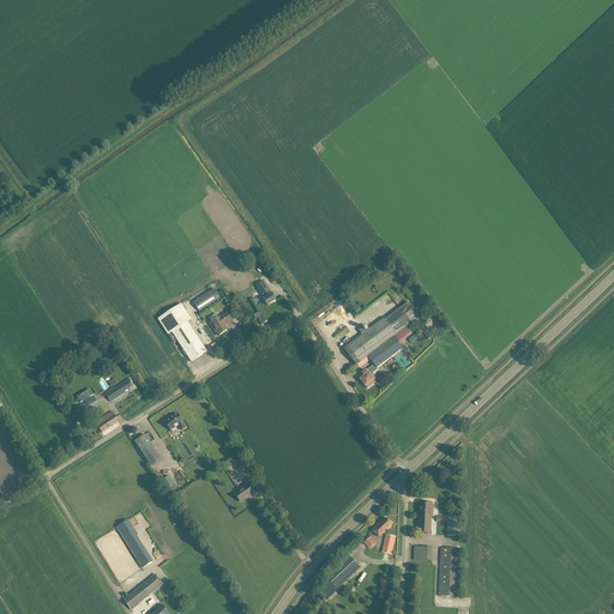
[(258,260),(264,270),(272,283),(277,281),(268,268),(269,266),(263,257),(262,254),(257,257),(259,260),(258,260)]
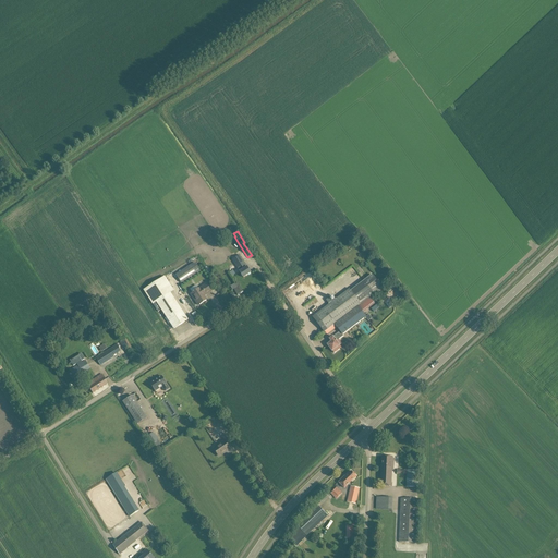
[(246,267),(240,255),(232,259),(240,271),(243,278),(251,273),(247,267),(246,267)]
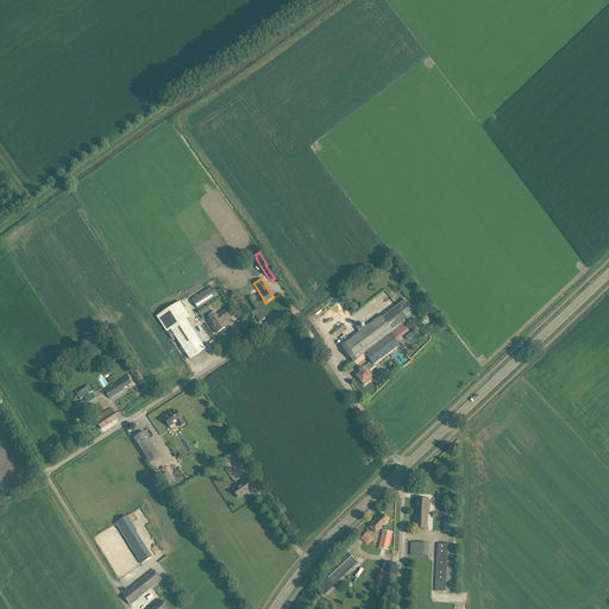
[(192,300),(198,309),(213,299),(214,300),(218,296),(212,287),(192,300)]
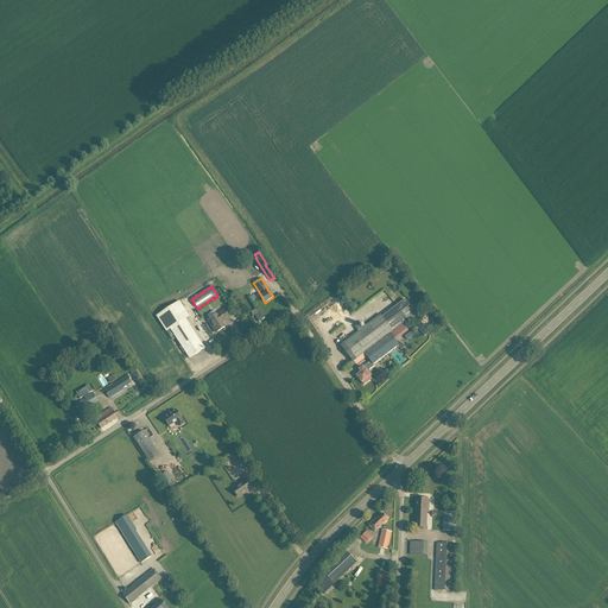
[(403,324),(417,314),(405,299),(382,316),(381,315),(346,342),(341,346),(354,362),(365,353),(403,324)]
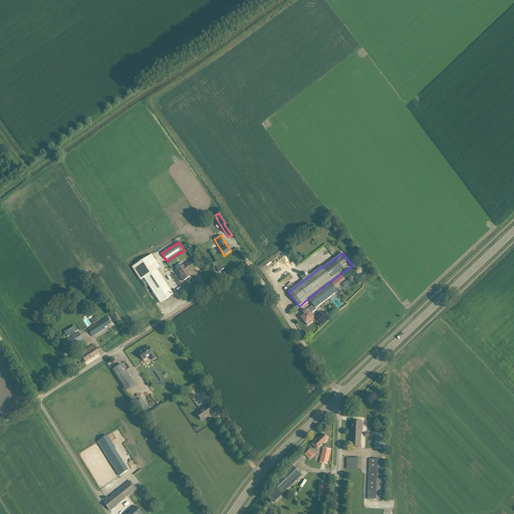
[(157,270),(161,267),(152,255),(133,267),(146,287),(149,285),(161,303),(173,295),(157,270)]
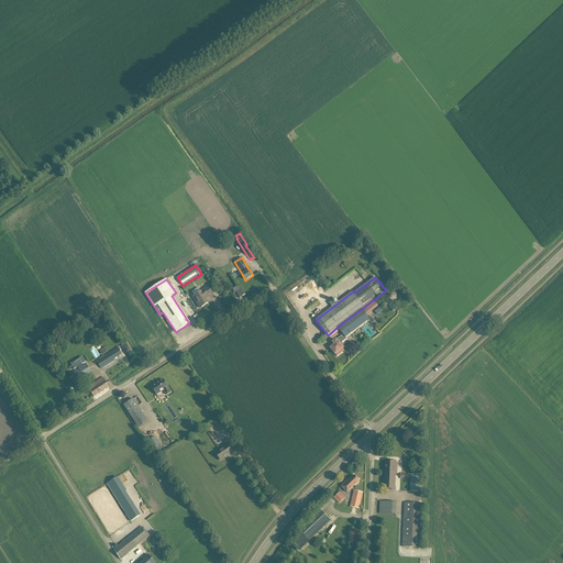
[(206,299),(213,294),(209,286),(192,297),(200,308),(208,304),(206,299)]
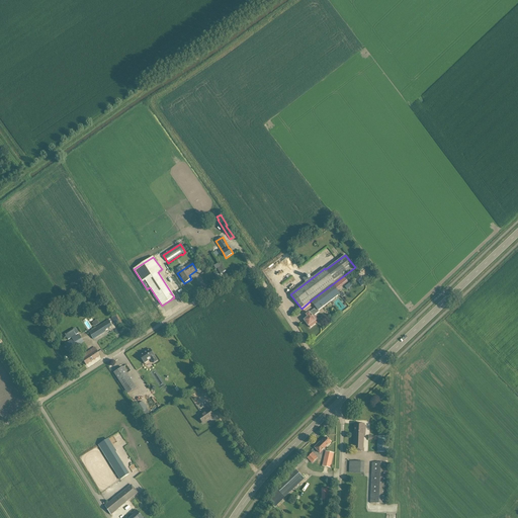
[(220,267),(218,269),(221,274),(226,271),(222,263),(219,264),(220,267)]
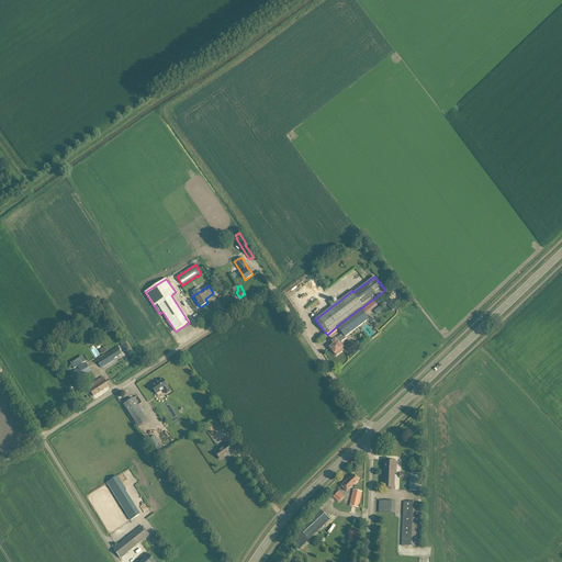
[(370,319),(366,315),(378,306),(372,300),(337,326),(343,334),(346,337),(370,319)]
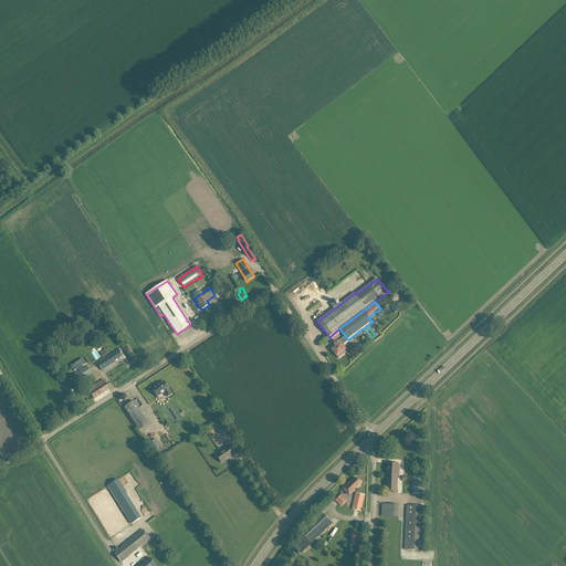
[(335,345),(333,346),(335,348),(333,350),(335,353),(334,353),(335,354),(337,356),(339,358),(346,353),(345,350),(347,348),(344,345),(349,341),(348,339),(345,336),(335,344),(335,345)]
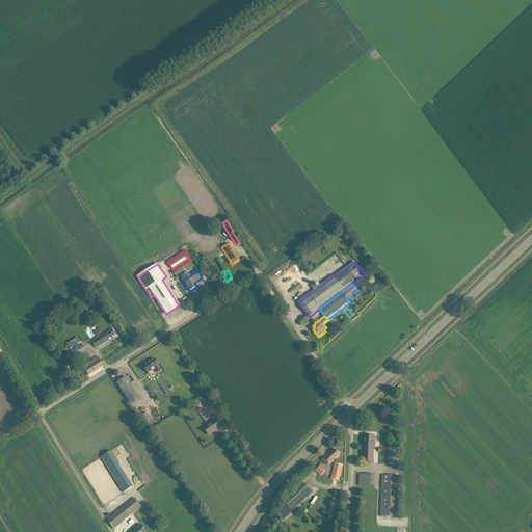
[(92,341),(97,348),(109,340),(105,334),(92,341)]
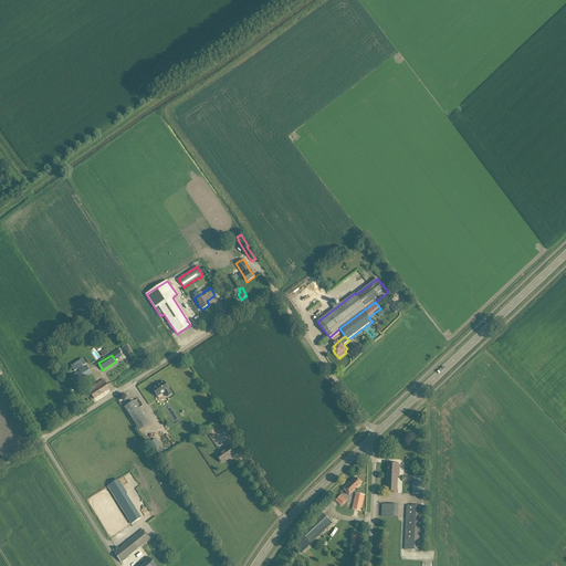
[(72,376),(76,384),(92,374),(87,366),(72,376)]
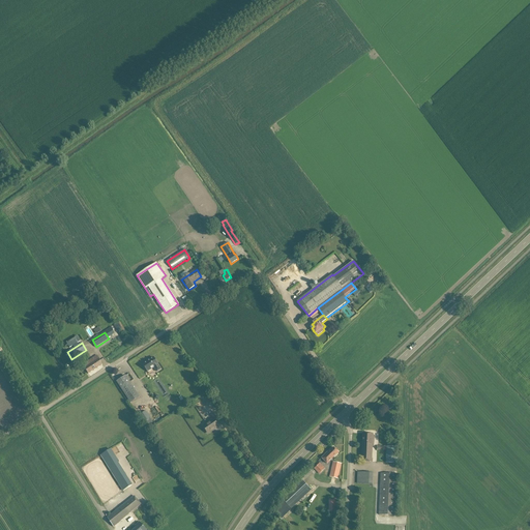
[(83,364),(88,374),(102,364),(96,356),(83,364)]
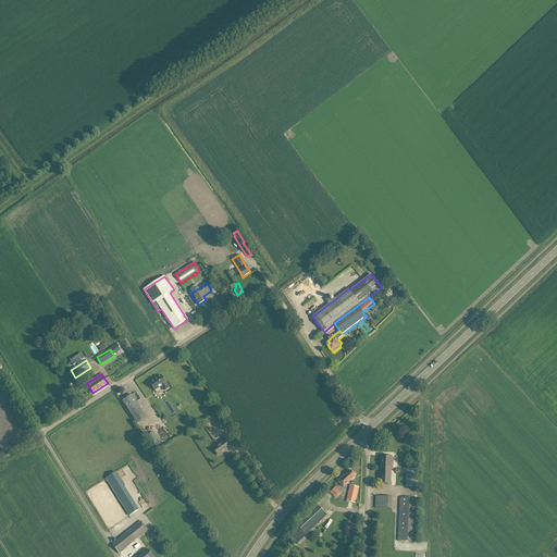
[(150,383),(156,391),(162,386),(165,391),(169,388),(166,383),(161,375),(150,383)]
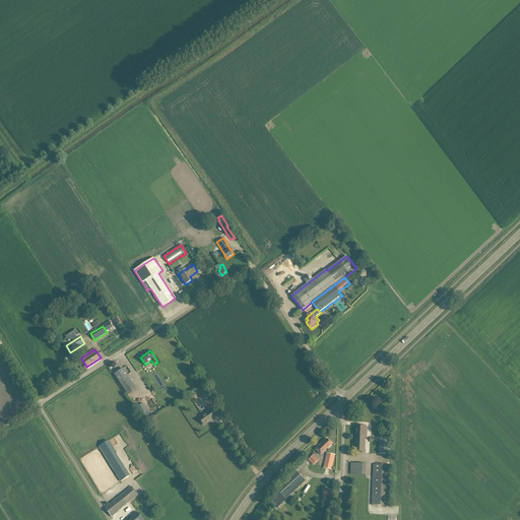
[(128,395),(137,390),(123,369),(115,375),(128,395)]
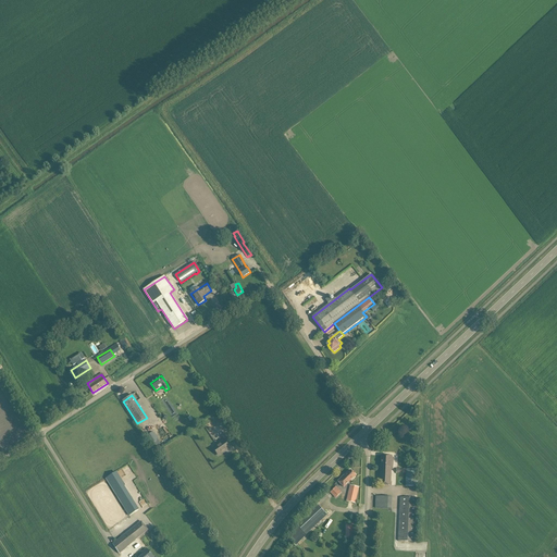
[(153,432),(146,436),(151,444),(153,447),(153,448),(155,447),(156,447),(158,445),(161,444),(160,443),(158,440),(153,432)]
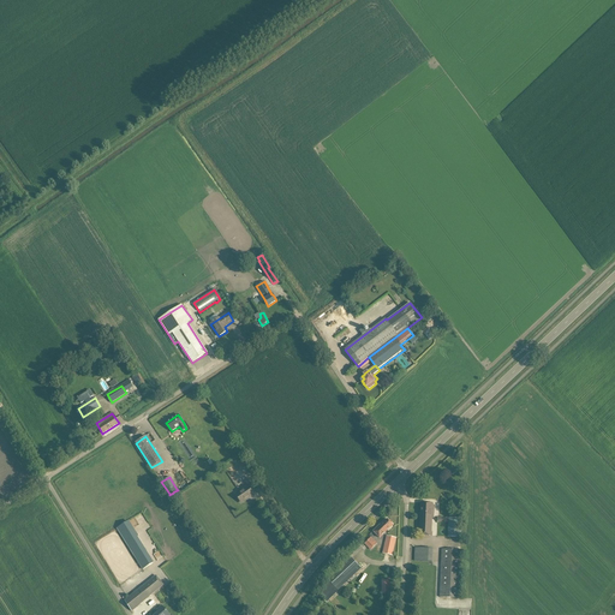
[(252,494),(254,494),(248,487),(236,495),(240,502),(249,497),(249,499),(254,495),(252,494)]
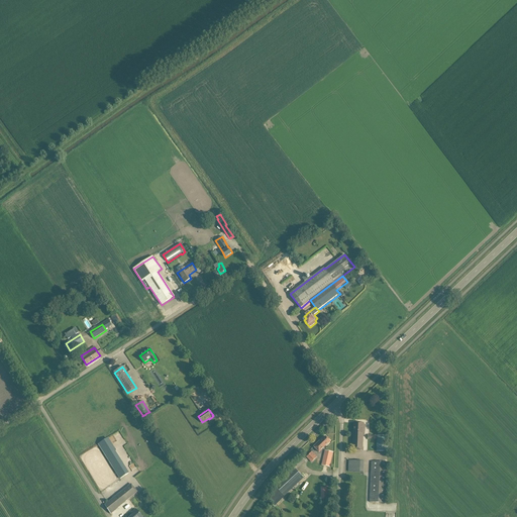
[(352,450),(363,450),(364,430),(363,430),(363,423),(354,423),(354,431),(353,431),(352,450)]
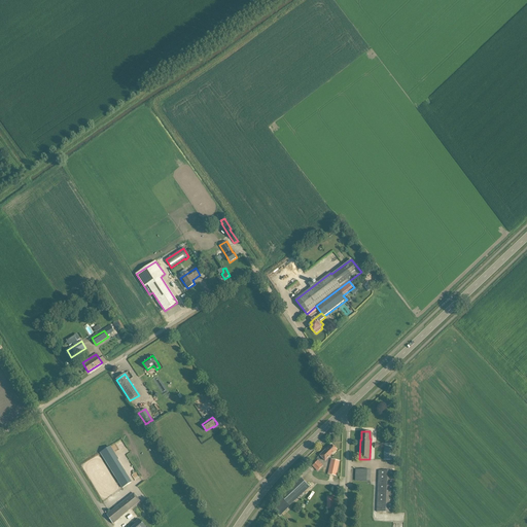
[(375,444),(375,448),(384,448),(384,460),(393,460),(395,460),(395,456),(395,454),(393,454),(394,445),(385,444),(375,444)]
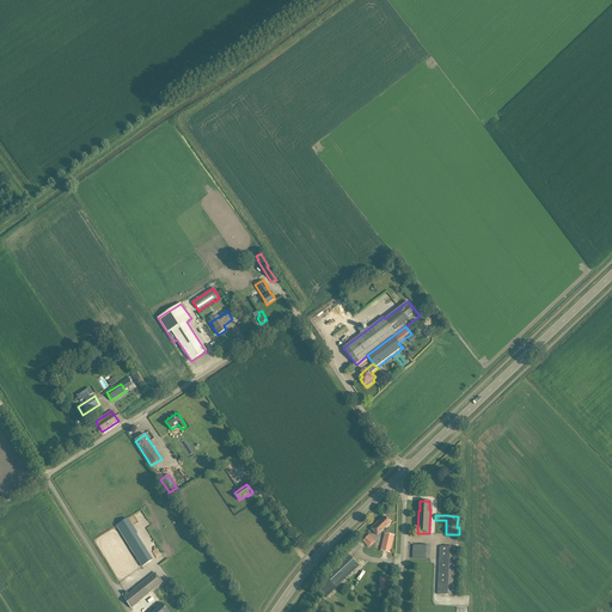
[(379,524),(378,522),(372,528),(378,536),(391,522),(385,516),(379,524)]
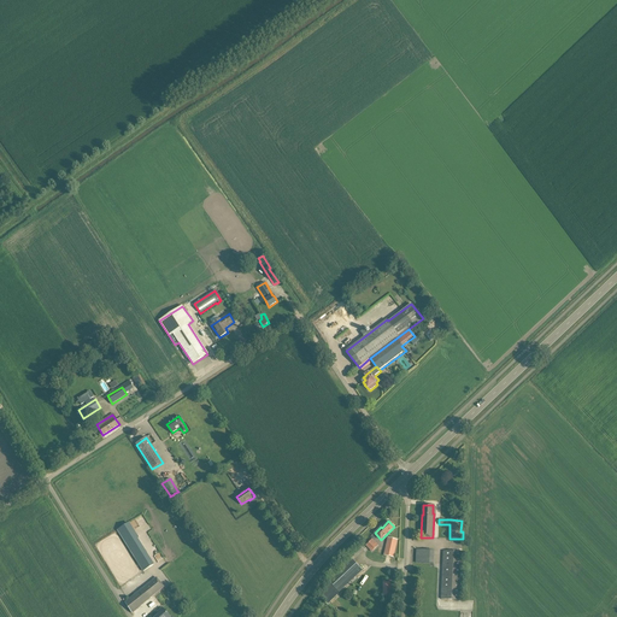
[(385,556),(393,558),(398,540),(388,538),(385,556)]
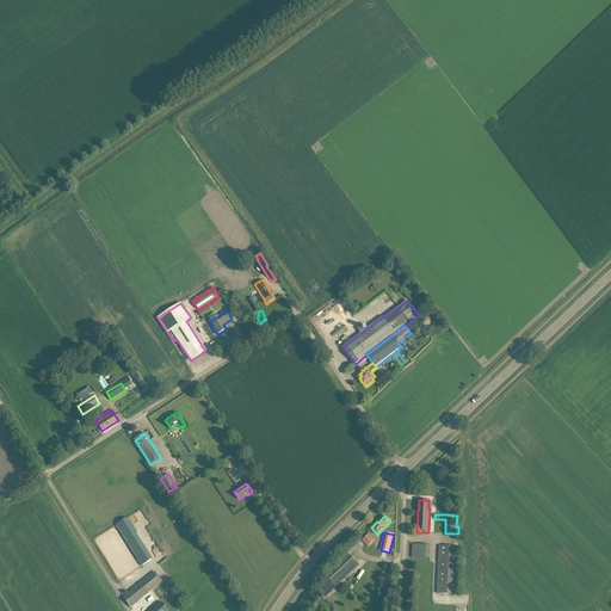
[(153,559),(137,534),(125,541),(142,566),(153,559)]
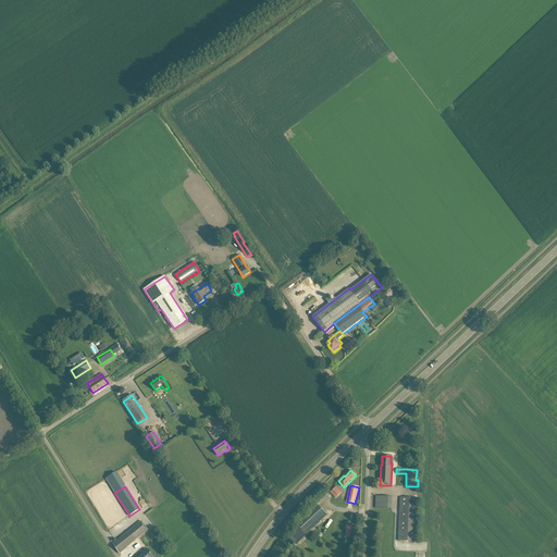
[(332,491),(337,497),(342,493),(336,487),(332,491)]
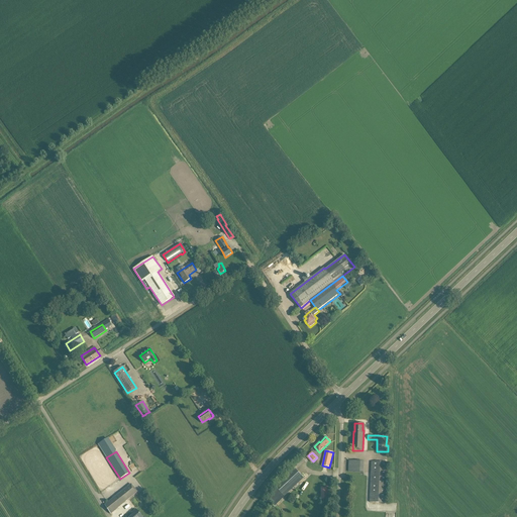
[(349,460),(348,472),(357,472),(358,461),(354,460),(349,460)]
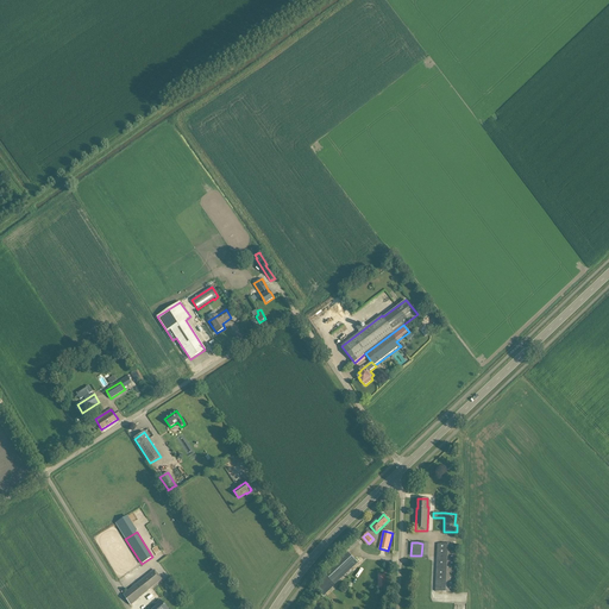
[(435,591),(454,592),(457,545),(438,544),(435,591)]
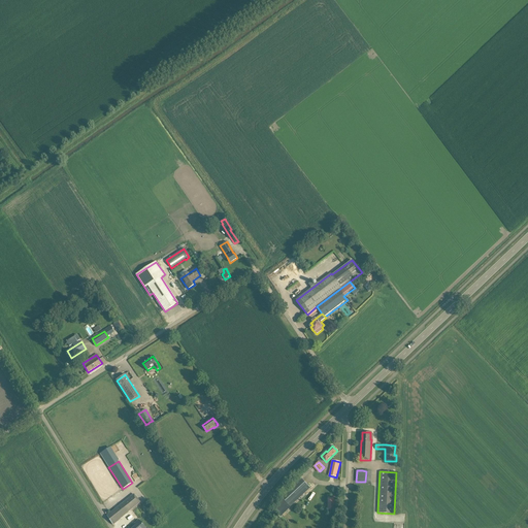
[(290,507),(310,488),(300,477),(281,496),(282,498),(288,505),(290,507)]
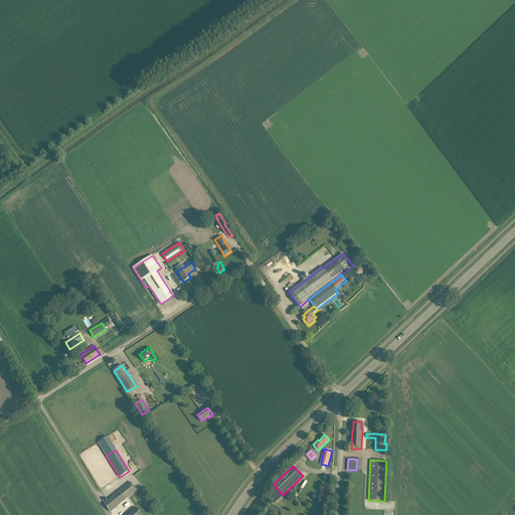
[(105,503),(110,512),(117,506),(137,490),(131,482),(105,503)]
